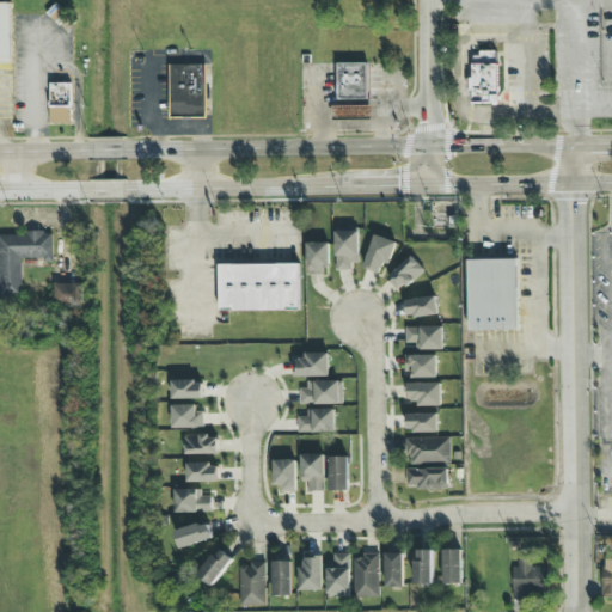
[(11,1),(0,1),(0,62),(11,62),(11,1)]
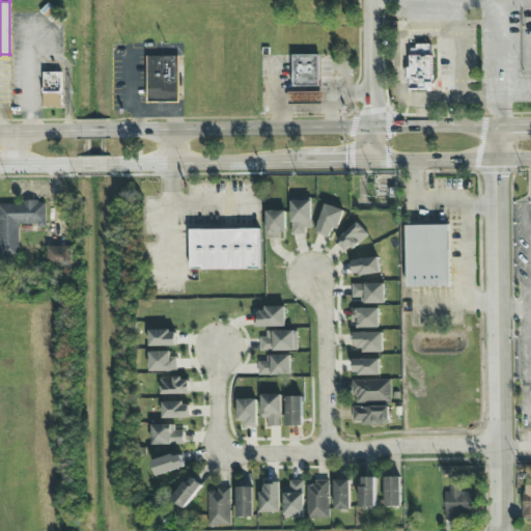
[(430,45),(409,45),(410,66),(407,66),(407,90),(432,89),(430,45)]
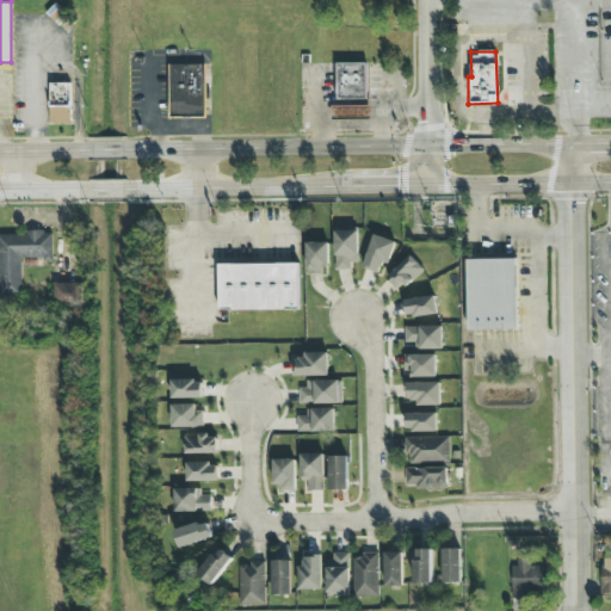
[(366,99),(368,62),(337,62),(337,98),(366,99)]
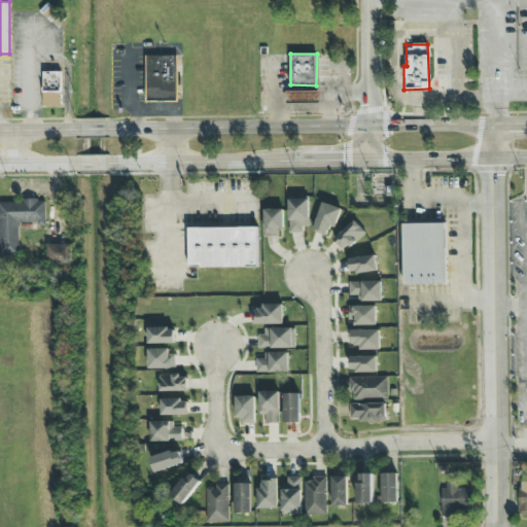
[(176,55),(146,55),(146,101),(177,101),(176,55)]
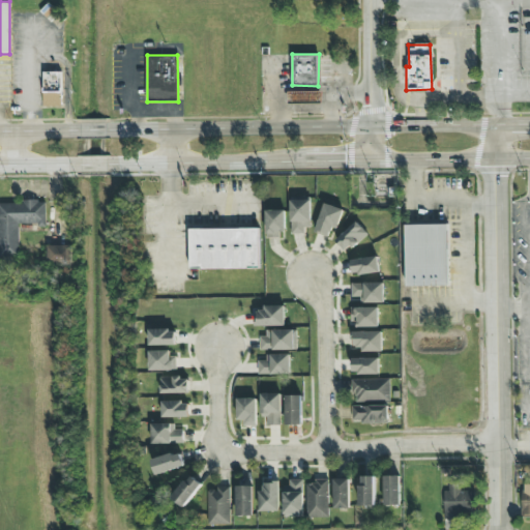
[(61,71),(42,71),(42,107),(62,106),(61,71)]
